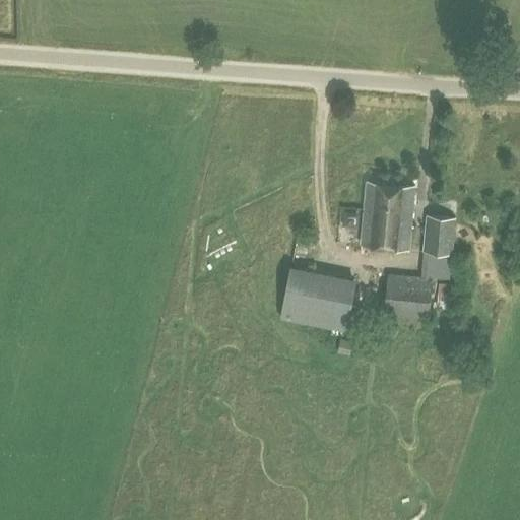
[(362,243),(409,248),(415,185),(368,180),(362,243)]
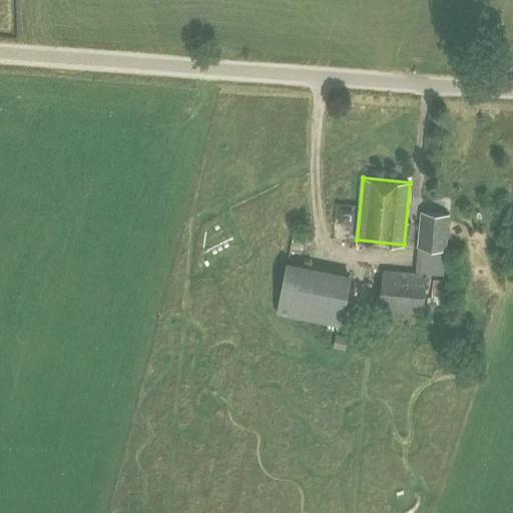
[(418,246),(448,249),(451,213),(421,210),(418,246)]
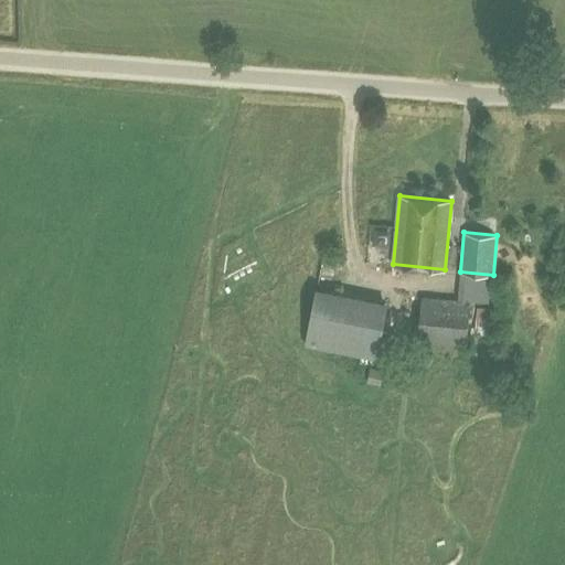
[(306,345),(377,359),(388,301),(317,287),(306,345)]
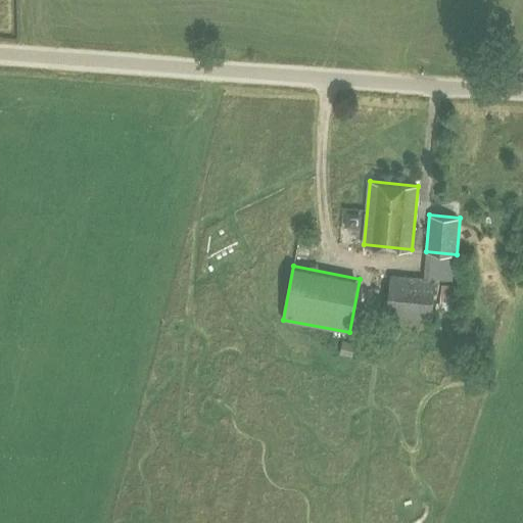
[(387,316),(432,320),(436,279),(390,275),(387,316)]
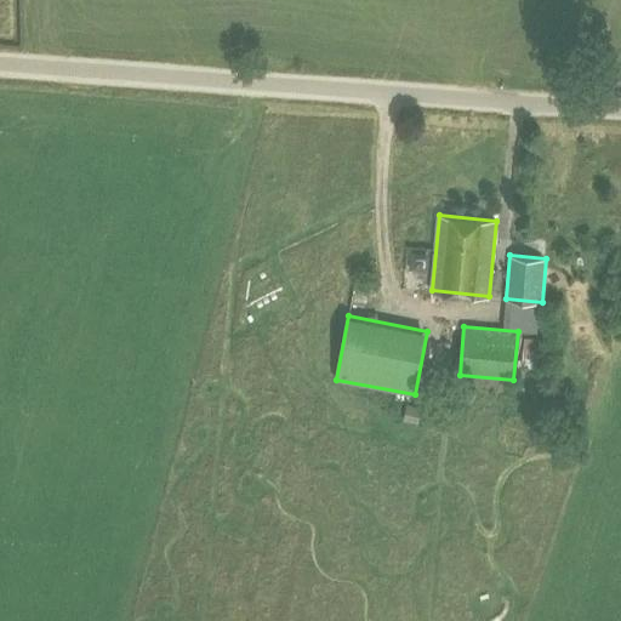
[(422,406),(408,403),(404,420),(419,422),(422,406)]
